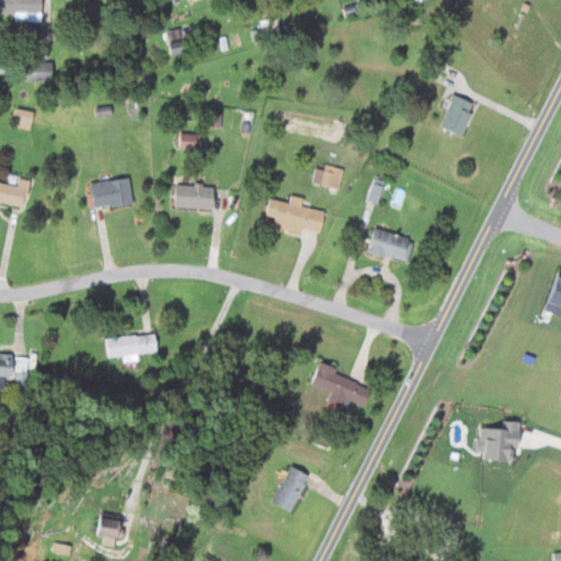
[(0,0),(0,12),(42,12),(42,0),(0,0)]
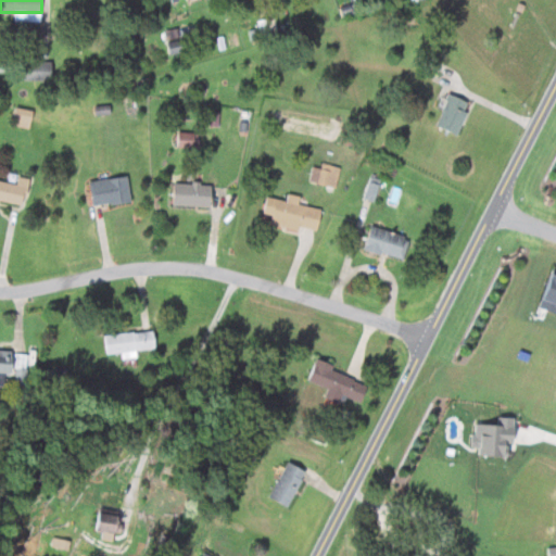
[(166,34),(169,53),(186,51),(182,30),(166,34)]
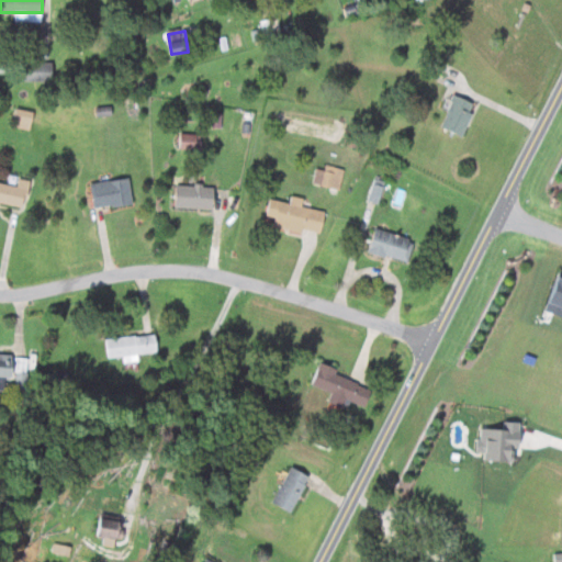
[(53,63),(22,63),(22,79),(53,79),(53,63)]
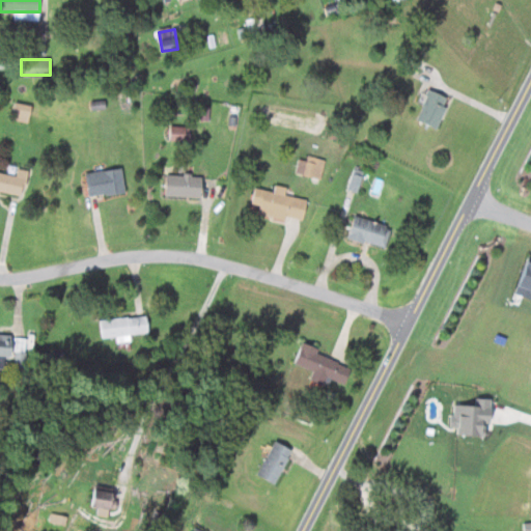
[(429,88),(417,119),(438,129),(450,98),(429,88)]
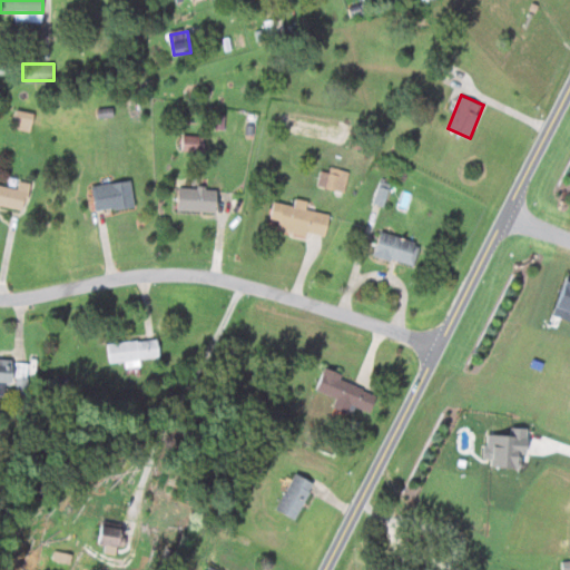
[(12,127),(30,130),(33,112),(17,108),(12,127)]
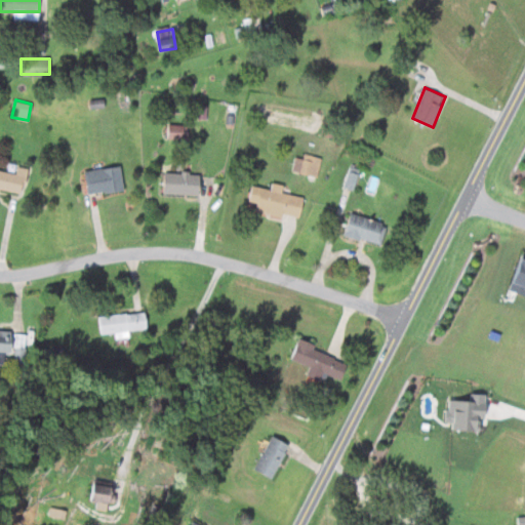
[(167,138),(184,139),(185,125),(167,124),(167,138)]
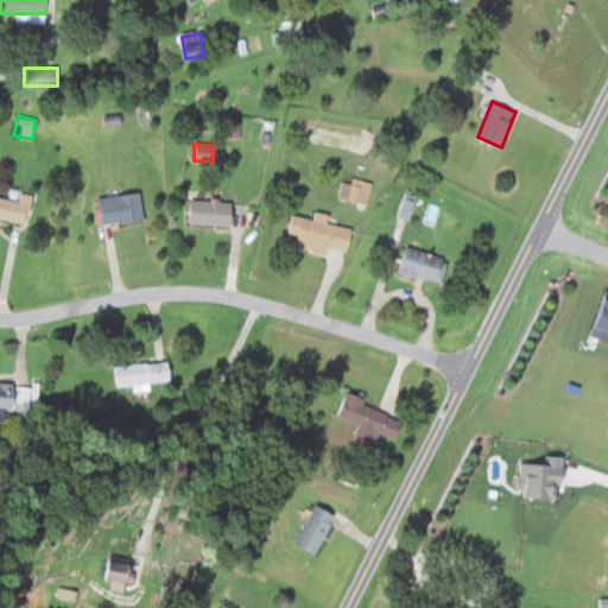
[(373,183),(346,175),(339,196),(366,206),(373,183)]
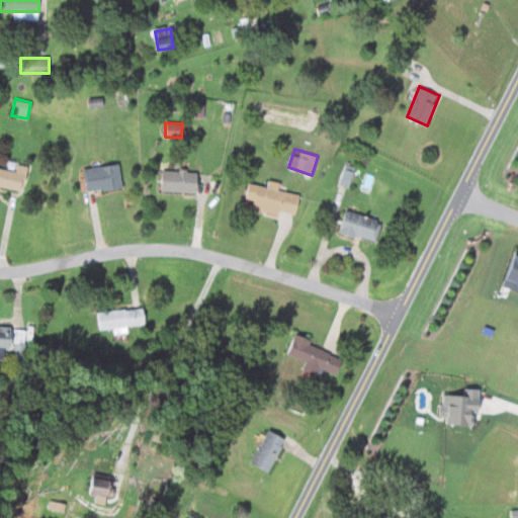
[(121,186),(119,163),(83,166),(86,190),(121,186)]
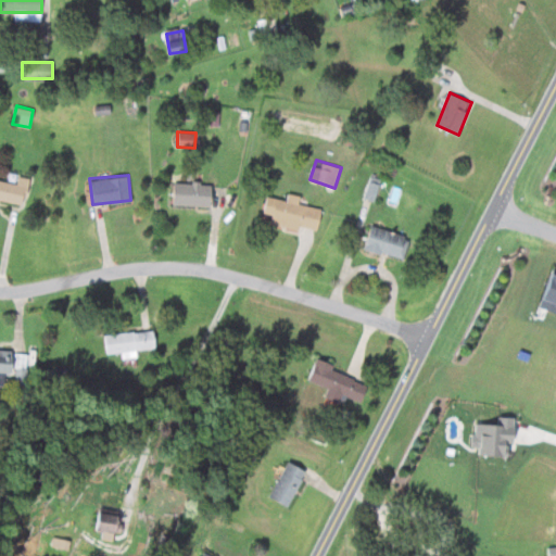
[(17,184),(0,179),(0,200),(24,205),(29,178),(19,176),(17,184)]
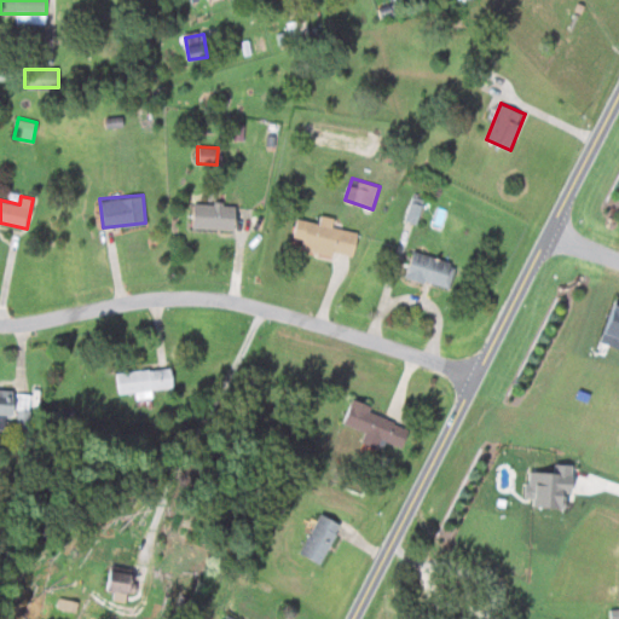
[(424,200),(412,196),(405,220),(417,224),(424,200)]
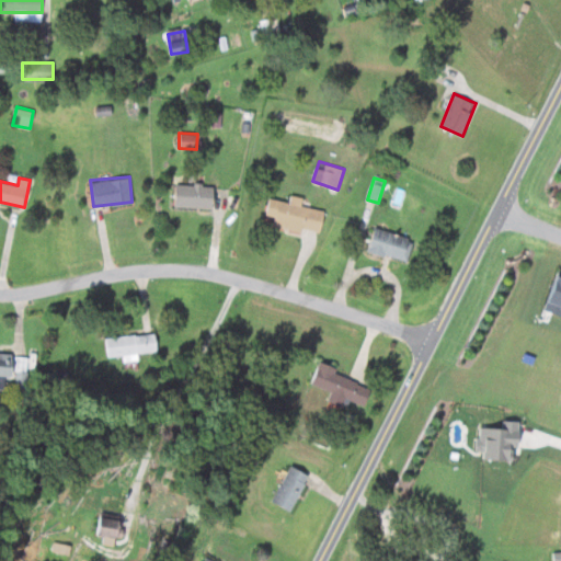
[(213,185),(174,185),(174,206),(213,206),(213,185)]
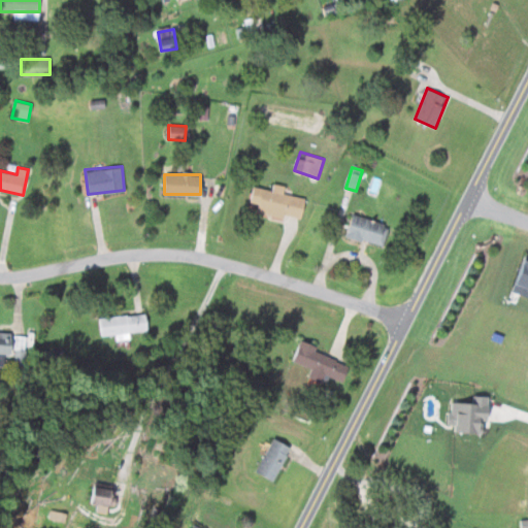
[(257,211),(299,222),(305,198),(284,193),(286,186),(273,183),(271,191),(254,186),(250,202),(259,204),(257,211)]
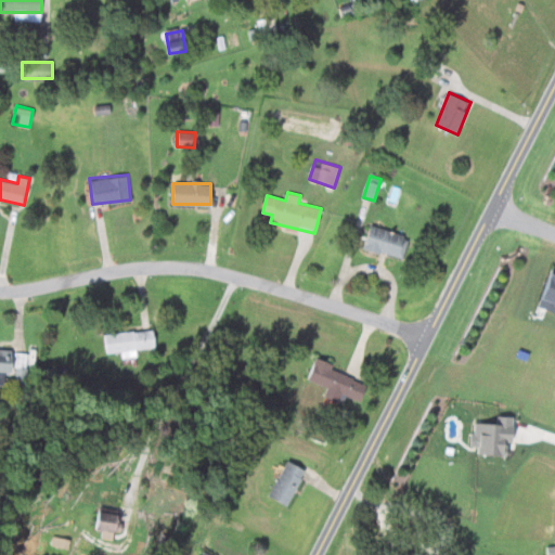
[(403,258),(409,236),(370,226),(363,248),(403,258)]
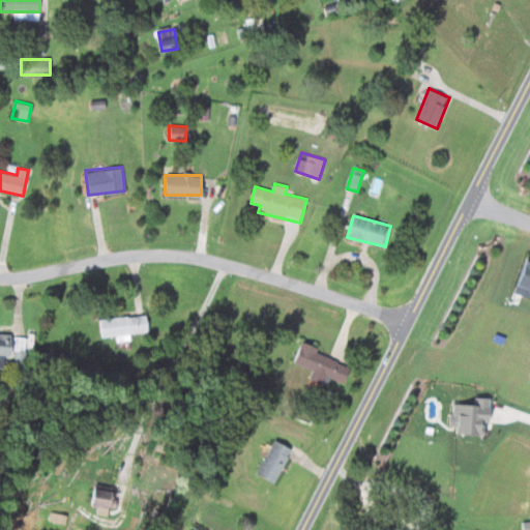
[(102,337),(117,335),(118,342),(130,341),(130,333),(148,331),(146,314),(99,320),(102,337)]
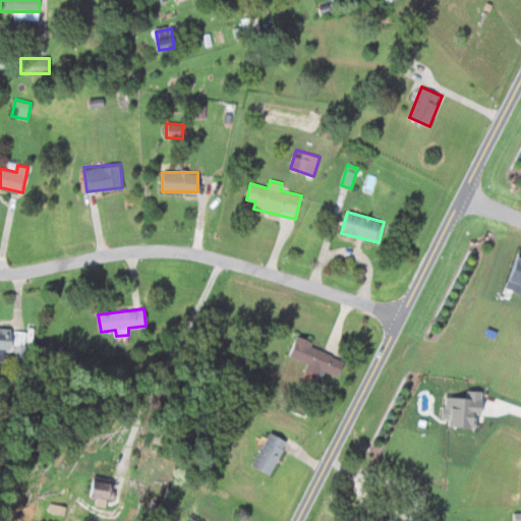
[(0,329),(0,360),(24,361),(25,330),(0,329)]
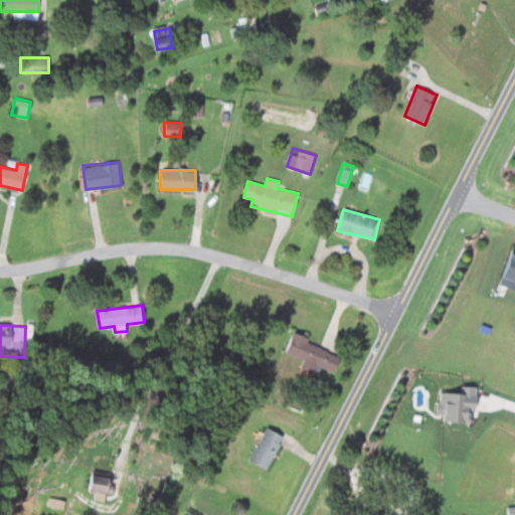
[(334,372),(340,356),(307,344),(309,338),(293,332),(286,353),(304,359),(301,368),(315,374),(318,366),(334,372)]
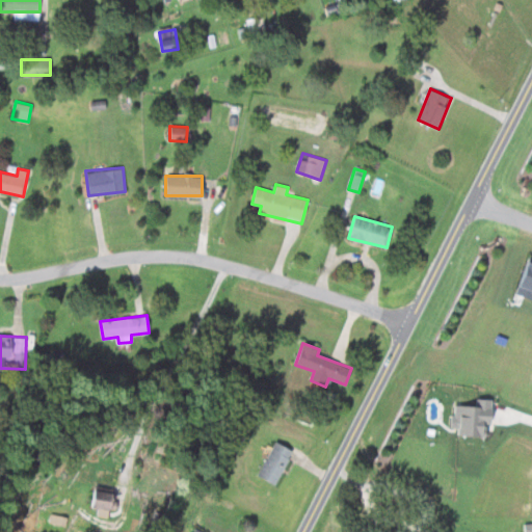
[(491,399),(476,399),(476,406),(453,405),(452,428),(458,428),(458,435),(485,436),(485,424),(490,424),(491,399)]
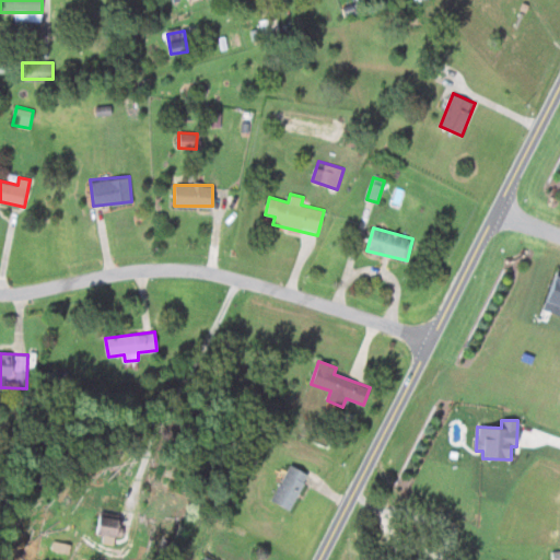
[(308,475),(290,465),(270,500),(290,510),(308,475)]
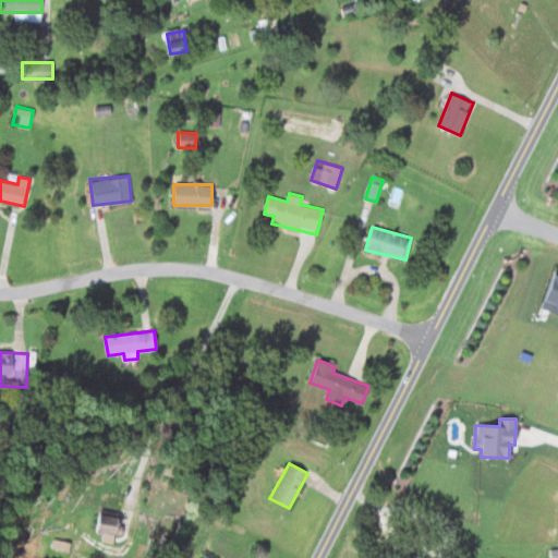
[(116,514),(97,514),(96,534),(116,534),(116,514)]
